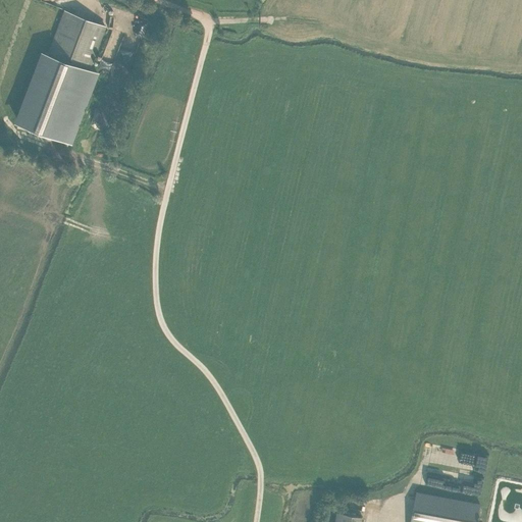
[(48,53),(89,69),(105,27),(64,11),(48,53)]
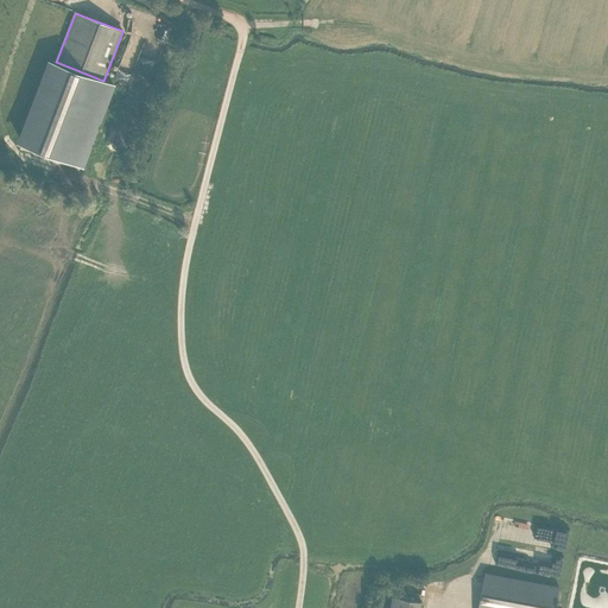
[(133,33),(116,71),(130,77),(146,39),(133,33)]
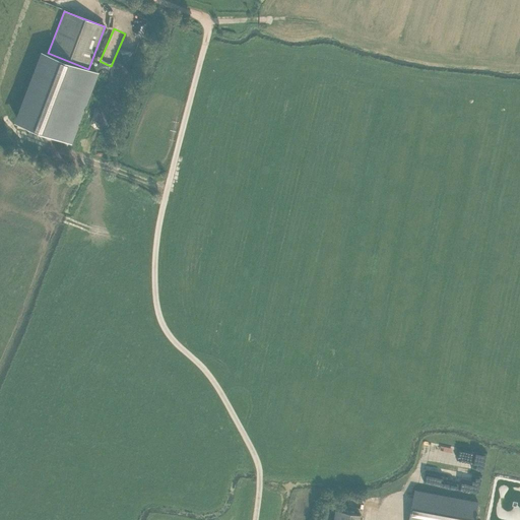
[(100,75),(42,54),(13,124),(72,144),(100,75)]
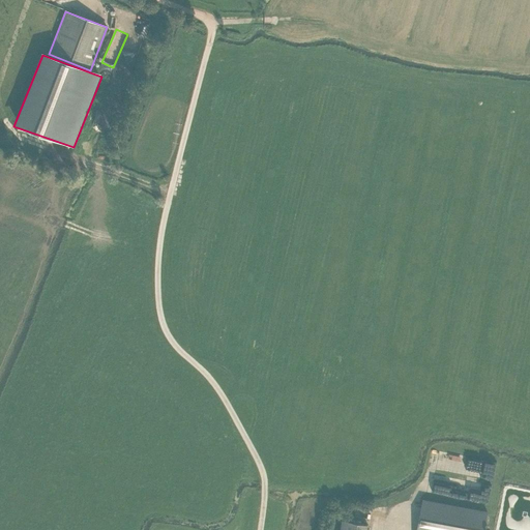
[(417,529),(483,529),(488,511),(423,499),(417,529)]
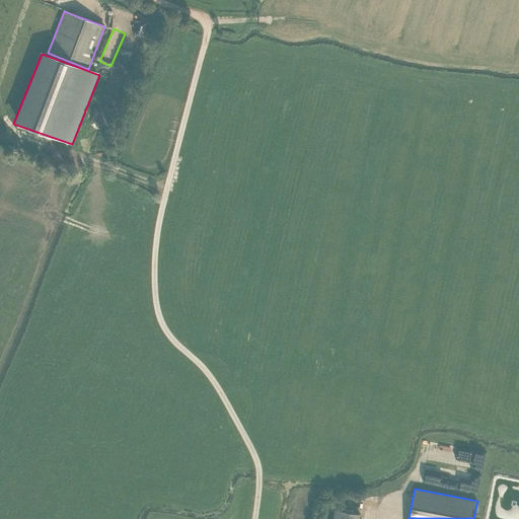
[(358,518),(359,513),(335,508),(332,518),(358,518)]
